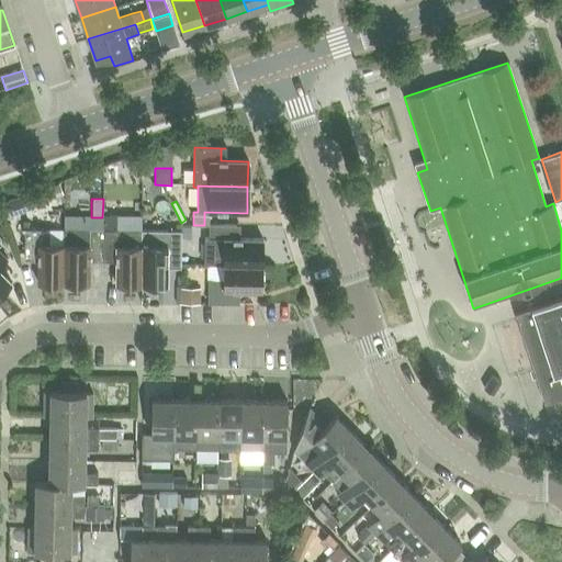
[(204,225),(193,225),(193,226),(209,226),(209,239),(204,239),(204,265),(206,265),(223,265),(261,265),(262,239),(235,239),(236,226),(204,225)]
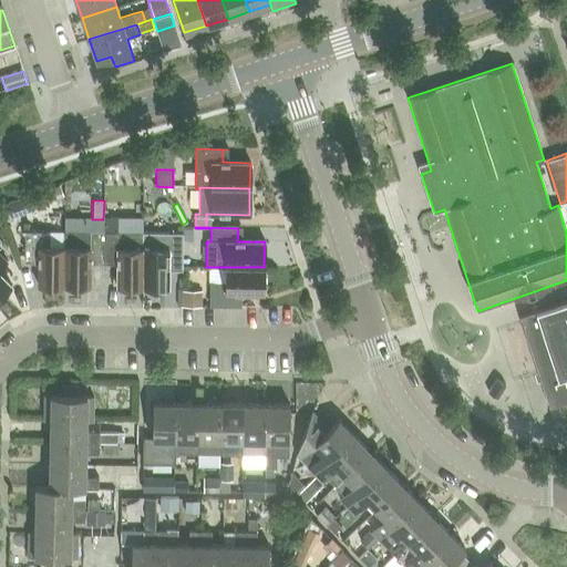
[(192,239),(193,228),(183,228),(183,239),(192,239)]
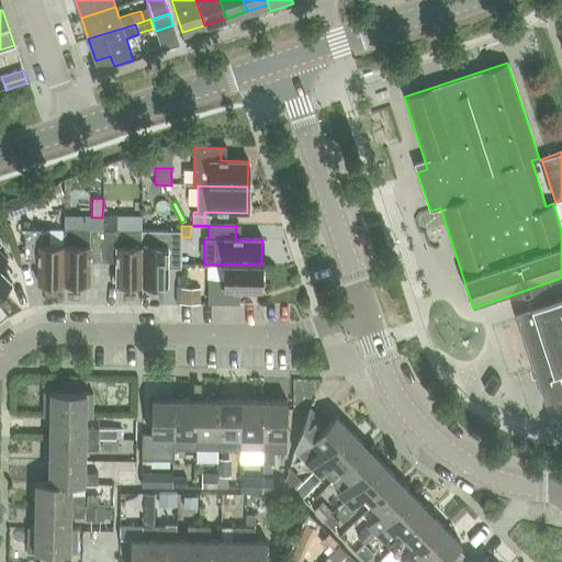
[(37,283),(63,283),(64,229),(24,228),(24,256),(37,256),(37,283)]
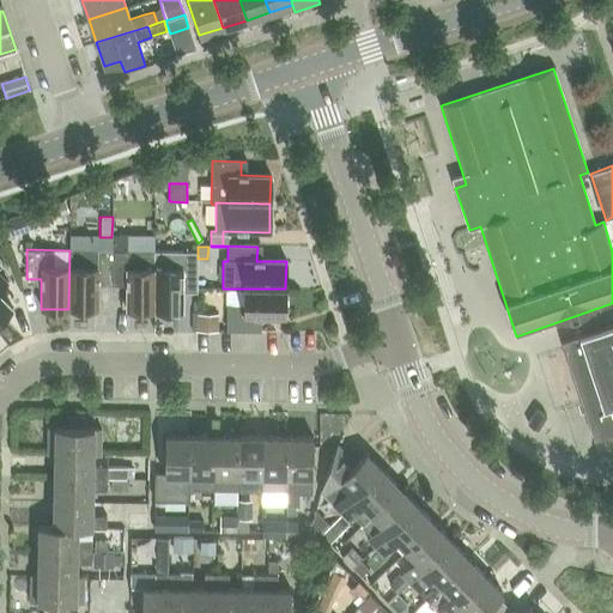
[(111,250),(70,250),(68,309),(97,309),(97,277),(111,277),(111,268),(111,250)]
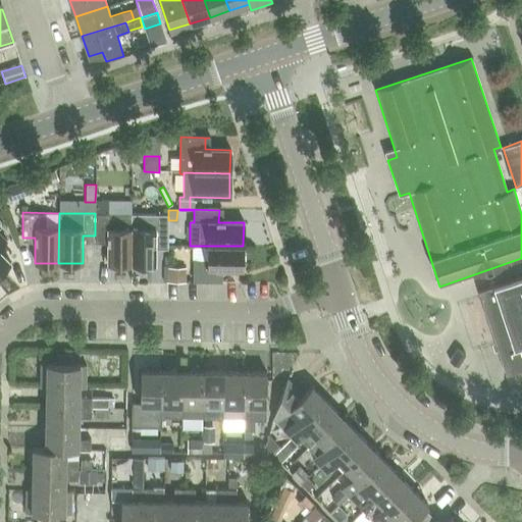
[(95,236),(95,238),(107,238),(107,264),(131,264),(132,228),(131,228),(131,214),(95,213),(95,228),(95,236)]
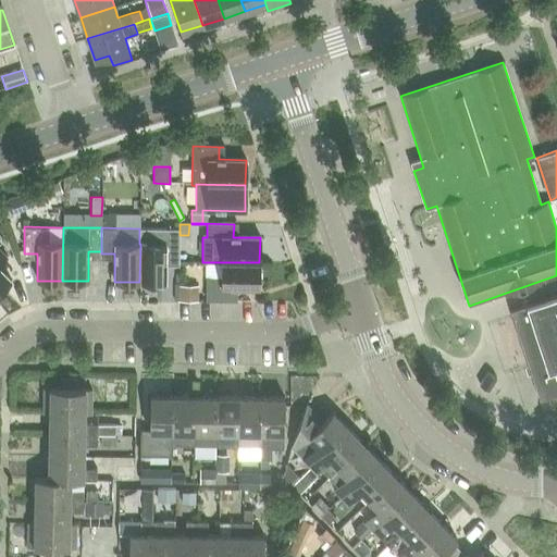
[(139,229),(139,244),(140,244),(139,282),(165,282),(165,261),(178,261),(178,229),(139,229)]
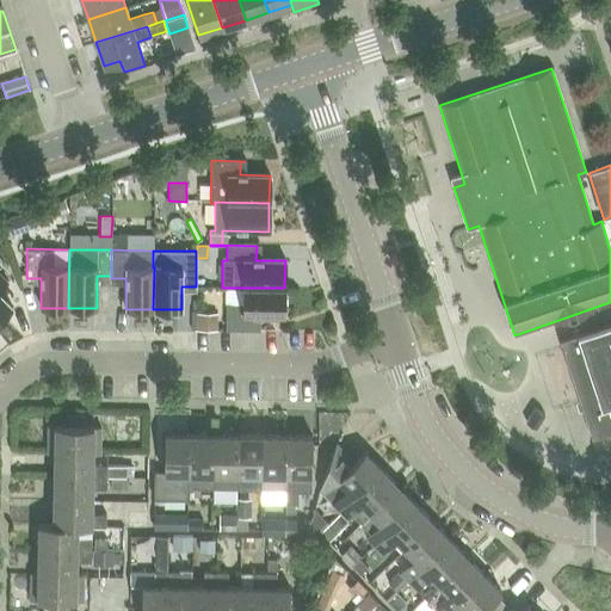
[(0,319),(12,308),(0,295),(0,278),(2,277),(0,273),(0,319)]
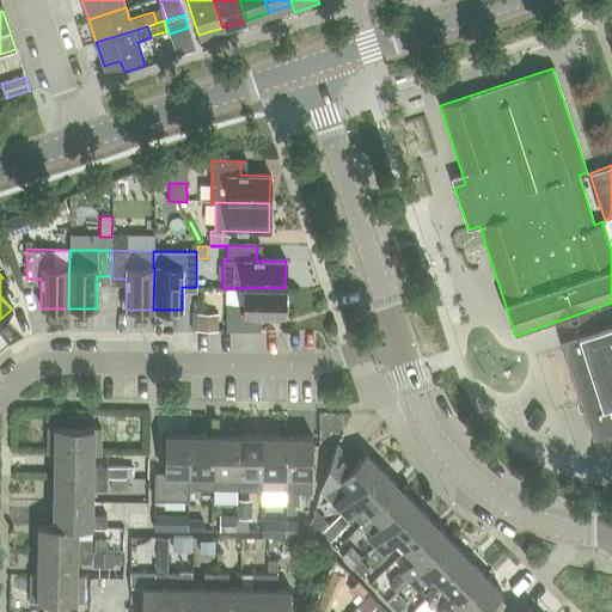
[(243,288),(225,288),(225,304),(226,304),(226,330),(255,331),(256,316),(285,317),(285,288),(243,288)]
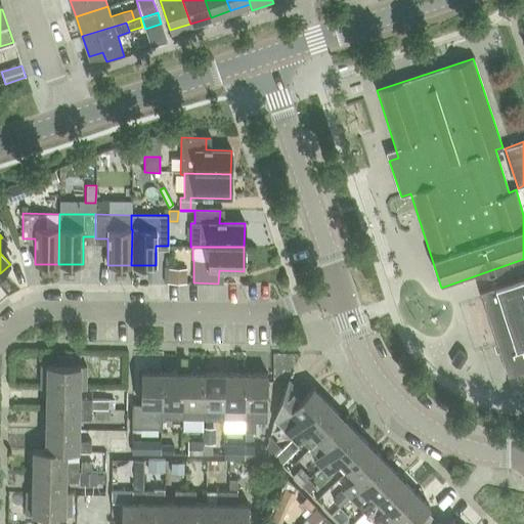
[(186,268),(168,267),(168,284),(186,284),(186,268)]
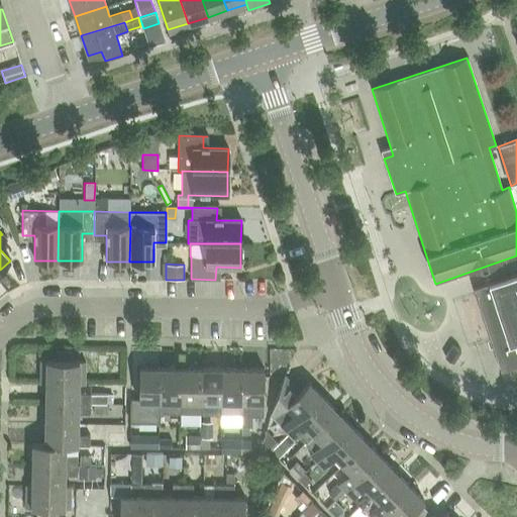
[(516,274),(473,288),(500,372),(516,366),(516,274)]
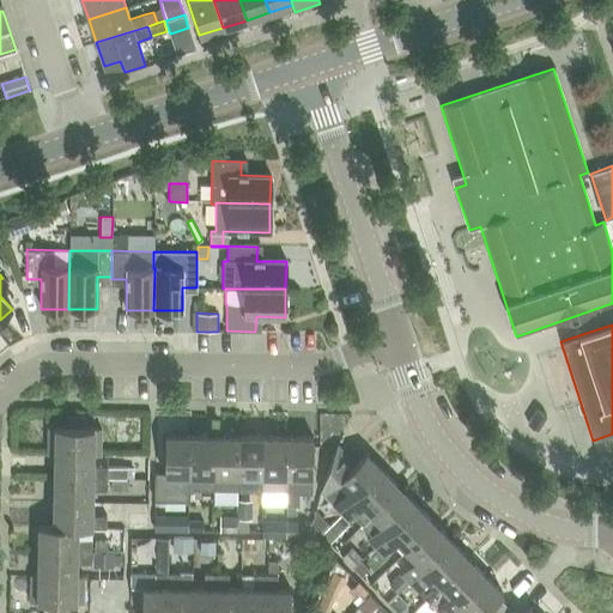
[(536,410),(527,423),(538,430),(546,416),(536,410)]
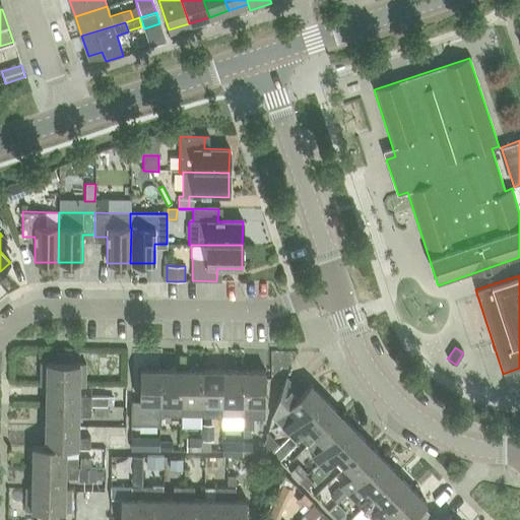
[(62,385),(63,352),(56,352),(56,363),(41,363),(40,385),(46,385),(62,385)]
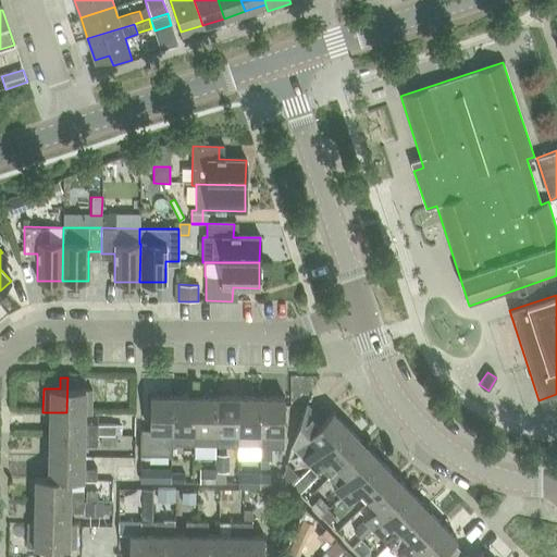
[(75,378),(67,378),(66,412),(85,412),(85,413),(90,413),(91,388),(75,388),(75,378)]
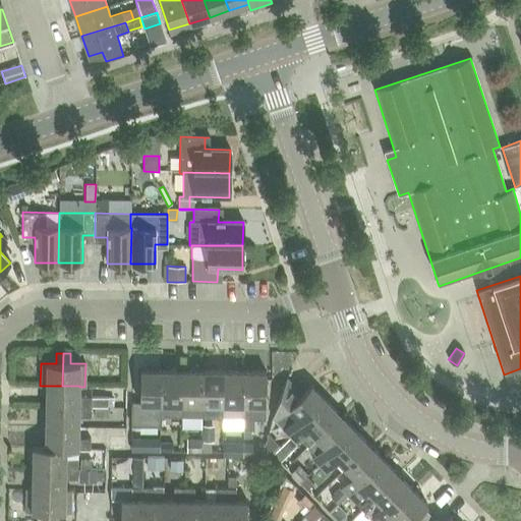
[(161,426),(161,416),(161,370),(139,370),(139,402),(131,402),(131,425),(161,426)]
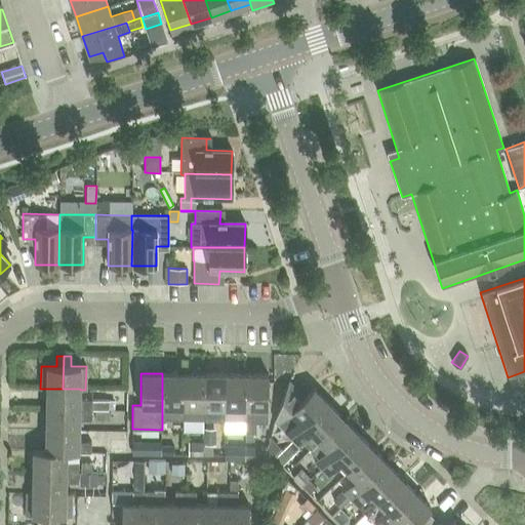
[(162,373),(162,419),(183,419),(184,374),(162,373)]
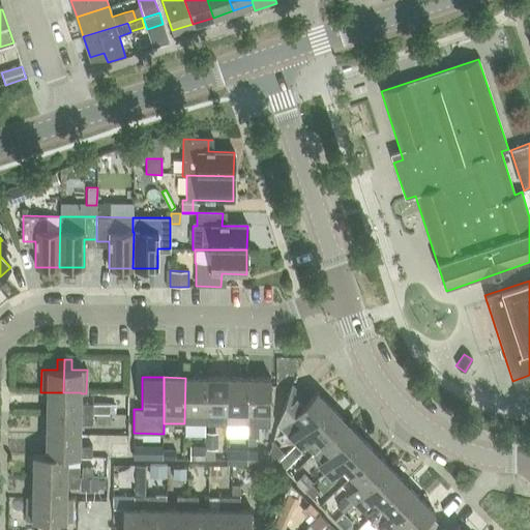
[(185,378),(184,423),(206,424),(206,378),(185,378)]
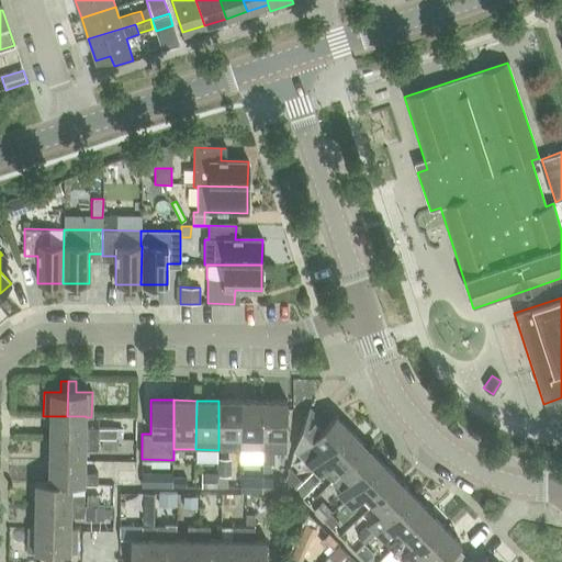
[(242,401),(218,401),(218,450),(240,450),(242,401)]
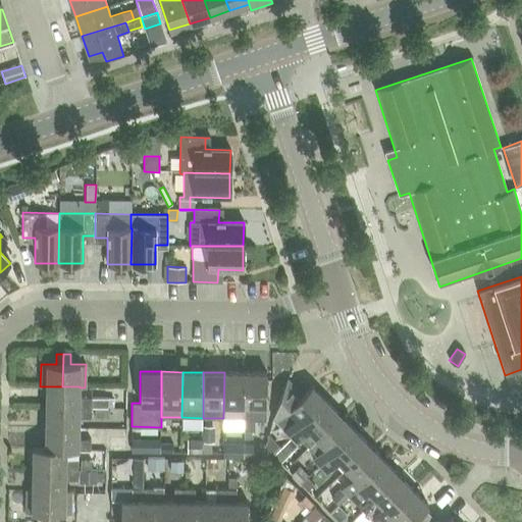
[(224,372),(223,418),(223,429),(245,429),(245,372),(224,372)]
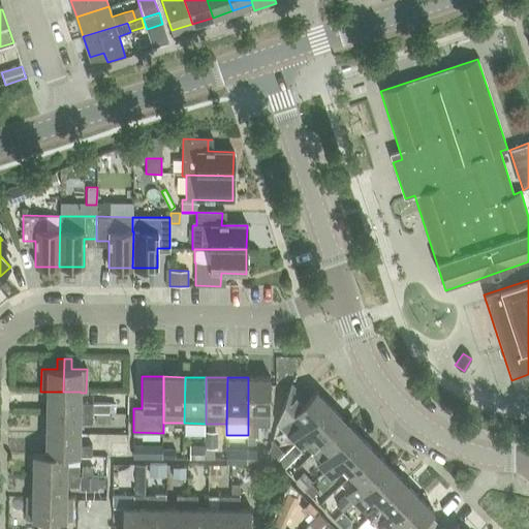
[(270,378),(248,377),(248,435),(248,443),(255,444),(256,436),(257,436),(257,427),(269,427),(270,378)]
